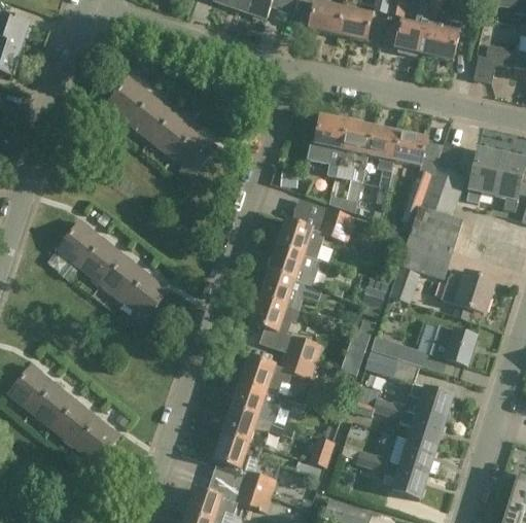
[(239,11),(242,0),(213,0),(212,2),(239,11)]
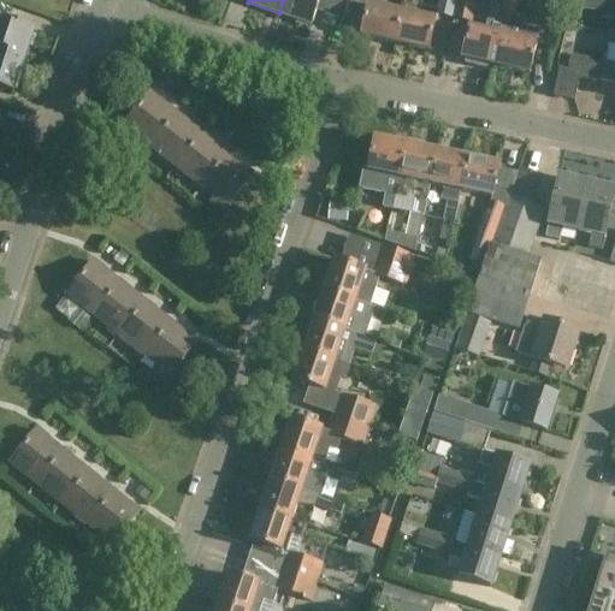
[(283,0),(279,13),(309,24),(317,0),(283,0)]
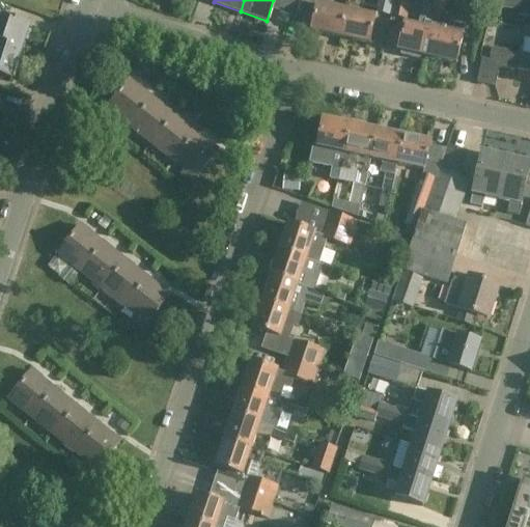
[(377,0),(375,8),(390,11),(392,0),(377,0)]
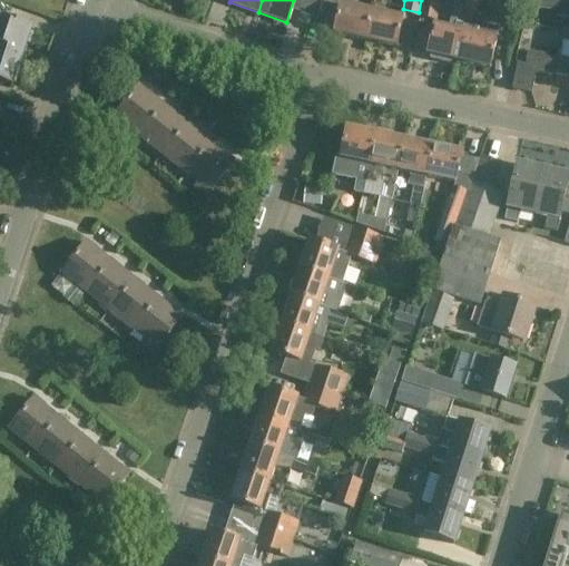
[(421,0),(419,12),(418,13),(435,17),(438,0),(421,0)]
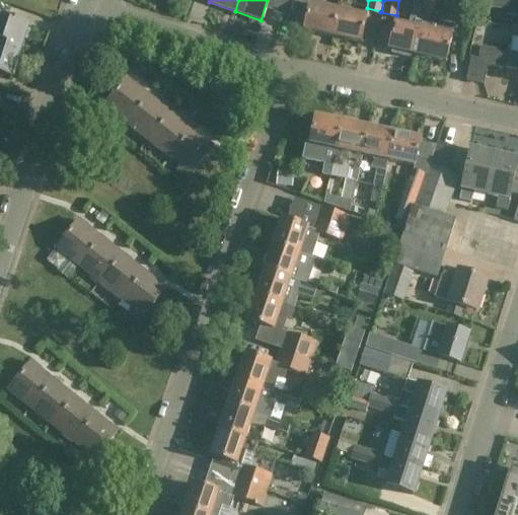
[(394,19),(388,47),(390,47),(390,51),(399,53),(402,50),(417,53),(428,0),(422,0),(421,4),(412,10),(409,23),(394,19)]
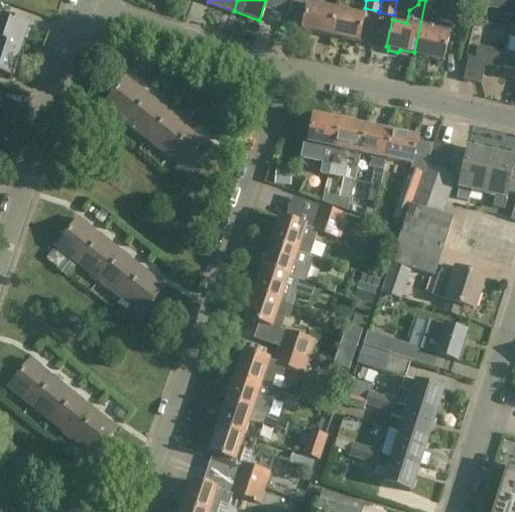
[(425,0),(414,52),(441,59),(451,23),(435,20),(437,10),(430,9),(432,0),(425,0)]
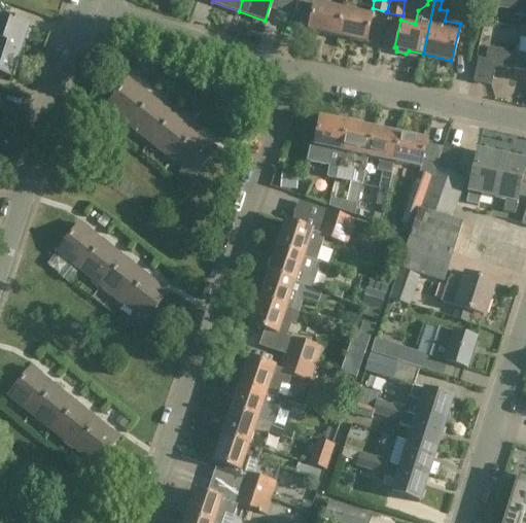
[(492,0),(492,5),(514,7),(514,13),(525,14),(525,0),(492,0)]
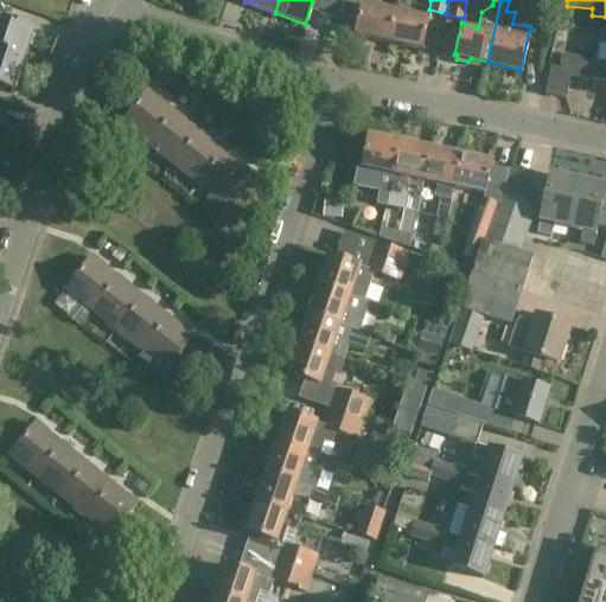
[(362,1),(355,32),(388,39),(395,8),(362,1)]
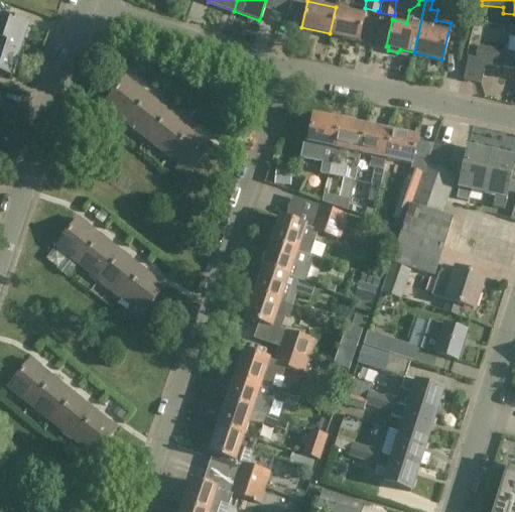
[(336,7),(330,33),(358,40),(364,13),(339,8),(336,7)]
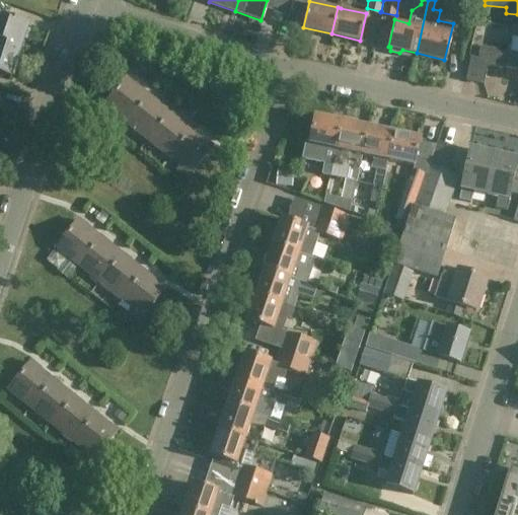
[(0,42),(19,49),(27,24),(1,15),(0,18),(0,42)]
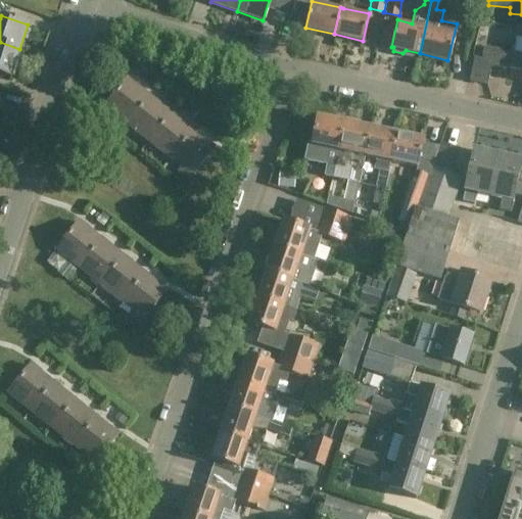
[(19,49),(0,42),(0,73),(9,77),(19,49)]
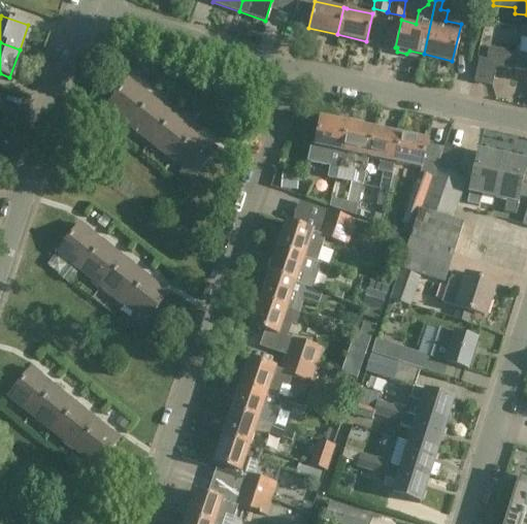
[(488,45),(487,55),(526,60),(526,52),(519,51),(516,51),(516,48),(488,45)]
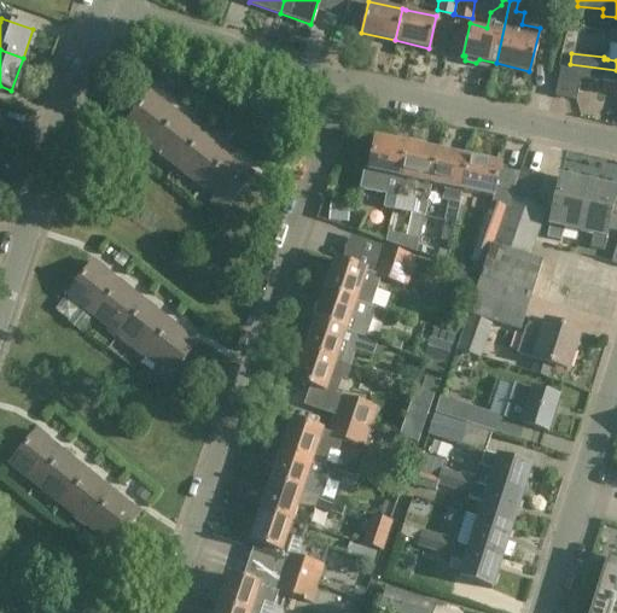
[(616,70),(570,64),(569,66),(560,65),(556,93),(576,97),(580,75),(616,79),(616,89),(616,92),(616,70)]
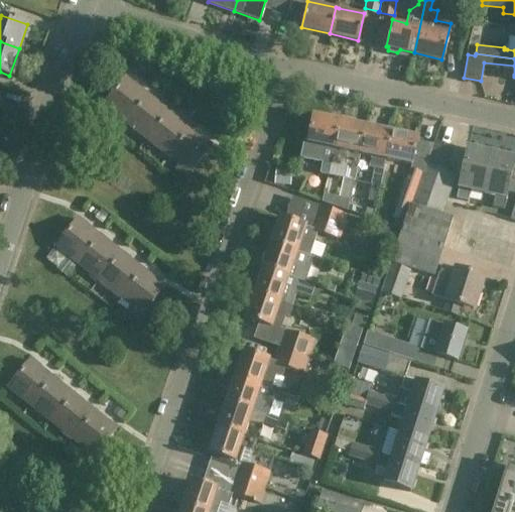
[(125,119),(146,93),(124,76),(103,102),(125,119)]
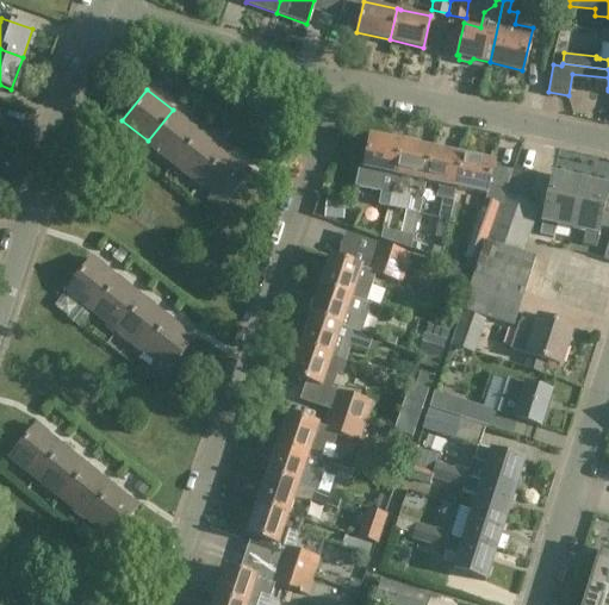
[(173,110),(148,141),(173,161),(197,129),(173,110)]
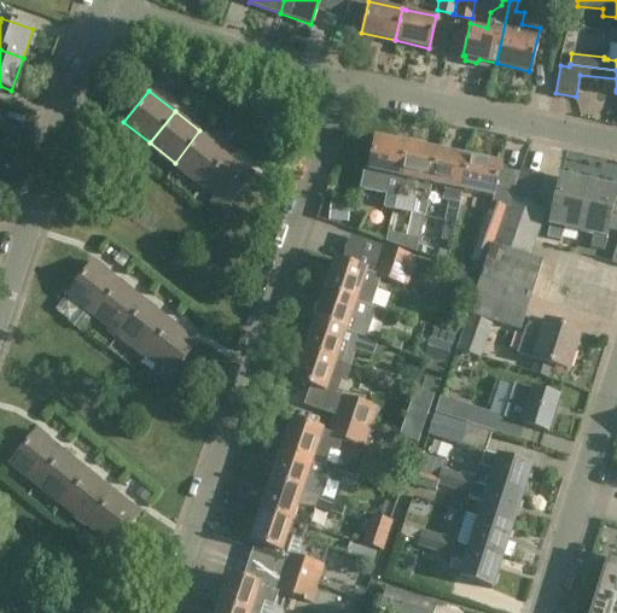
[(226,151),(199,130),(175,163),(201,182),(226,151)]
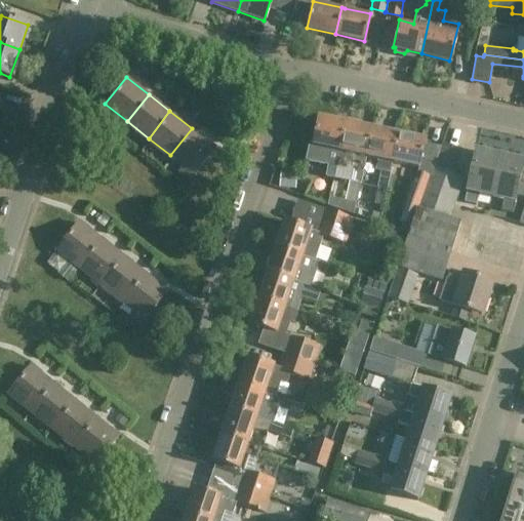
[(337,164),(346,121),(319,115),(313,141),(309,139),(306,157),(327,162),(325,172),(334,175),(337,164)]
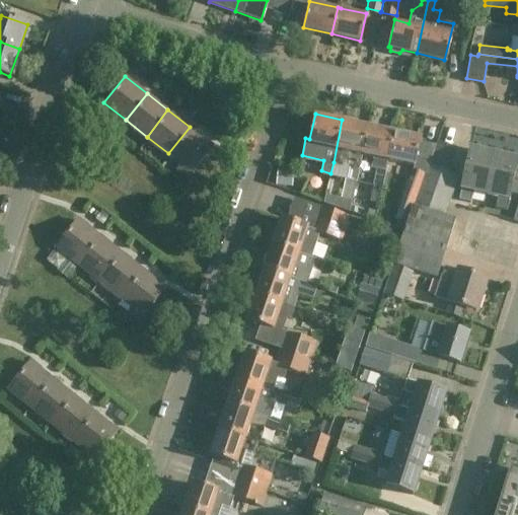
[(367,125),(342,120),(334,162),(330,173),(347,176),(347,177),(356,178),(362,152),(367,125)]
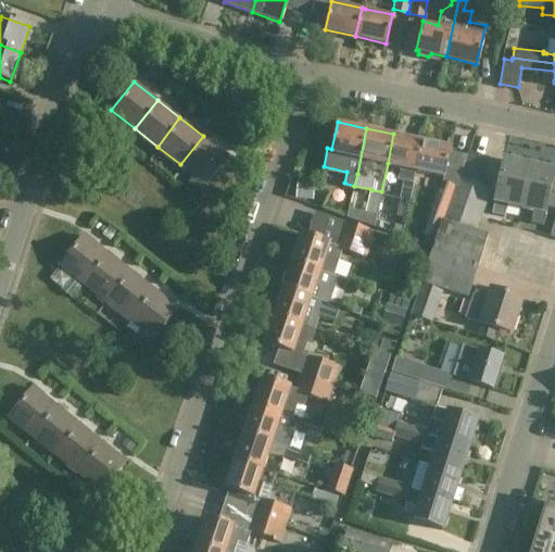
[(403,166),(415,170),(421,139),(393,134),(388,163),(403,166)]
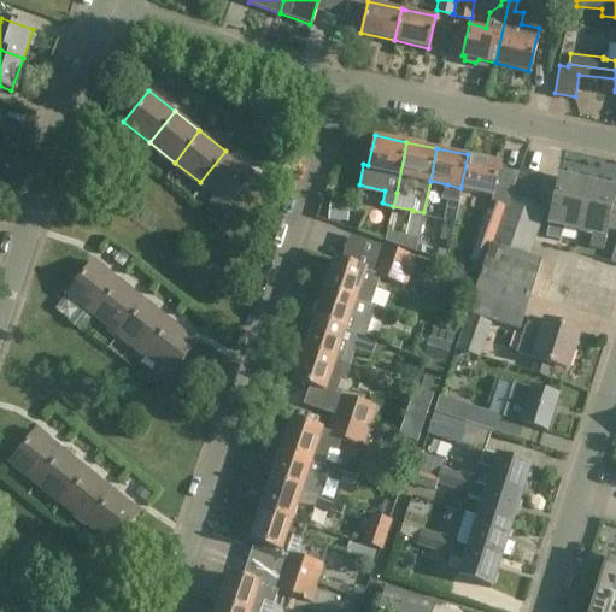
[(226,151),(200,182),(213,193),(210,199),(223,209),(252,172),(226,151)]
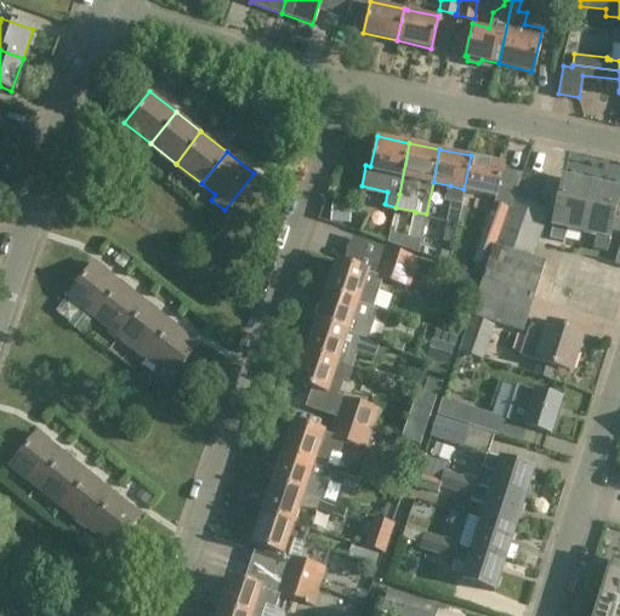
[(471,155),(464,189),(495,195),(502,163),(471,155)]
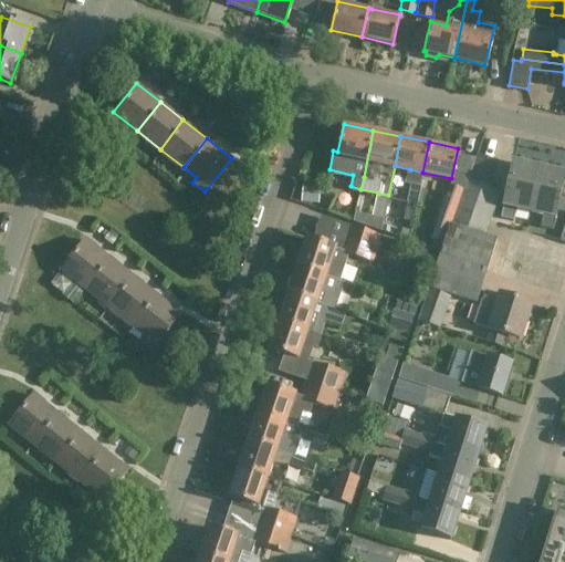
[(473,156),(467,177),(488,185),(498,158),(475,151),(473,156)]
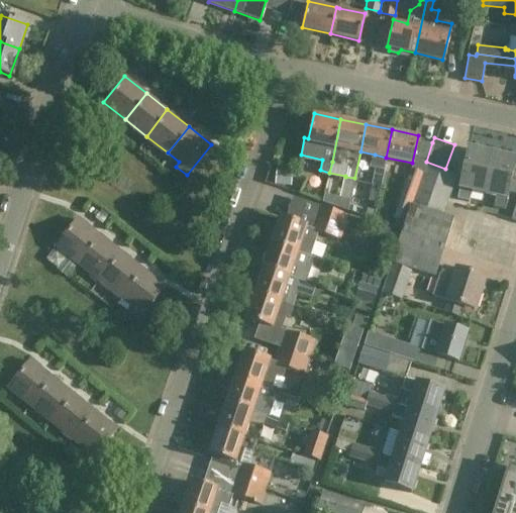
[(411,203),(412,201),(426,162),(432,142),(421,138),(400,199),(411,203)]
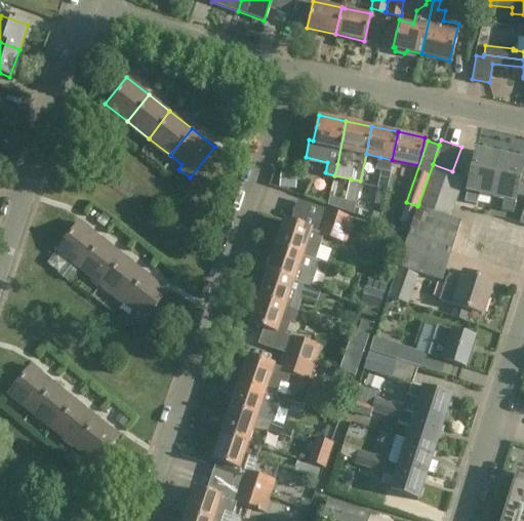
[(490,196),(499,155),(475,150),(464,201),(475,204),(478,193),(490,196)]
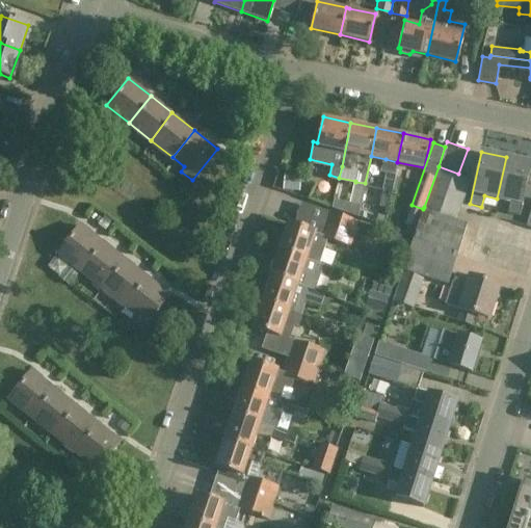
[(530,163),(506,157),(497,199),(509,202),(507,213),(519,215),(530,163)]
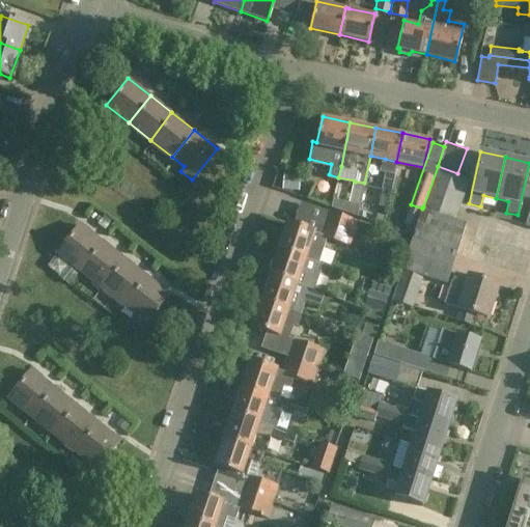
[(438,166),(423,206),(455,218),(461,203),(469,178),(438,166)]
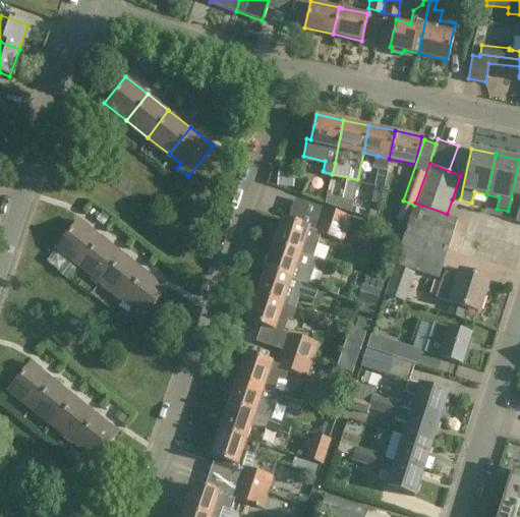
[(374,182),(383,184),(386,170),(378,168),(374,182)]
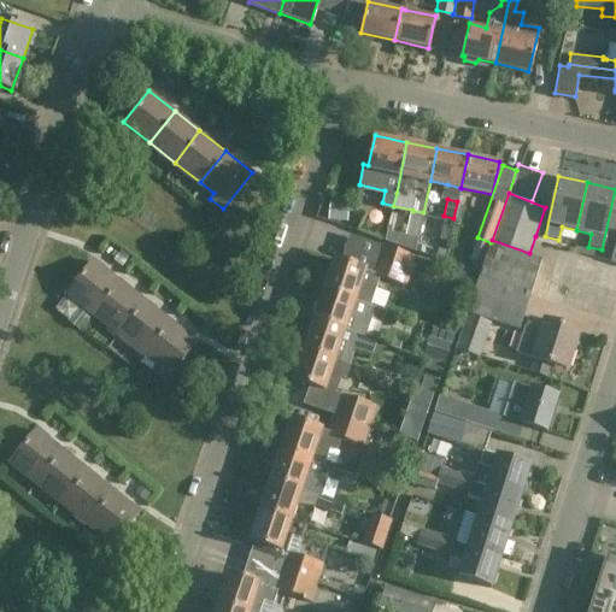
[(345,201),(329,201),(329,216),(344,217),(345,201)]
